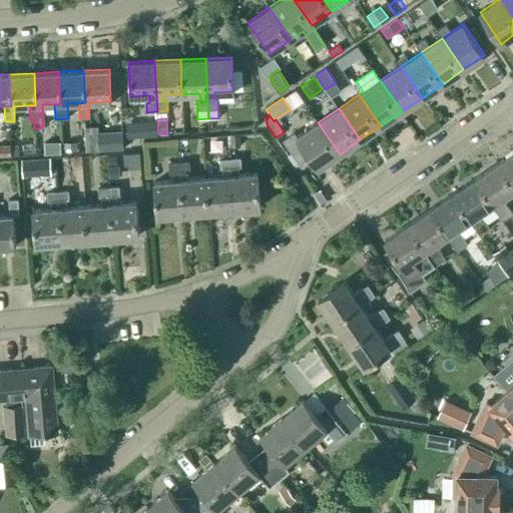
[(318,168),(340,154),(318,122),(297,136),(295,132),(283,140),(300,164),(311,157),(318,168)]
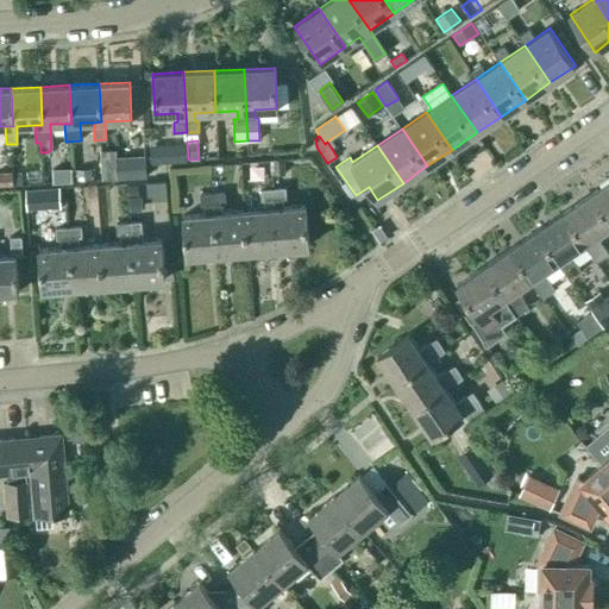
[(115,150),(100,151),(101,181),(117,180),(146,179),(145,156),(115,157),(115,150)]
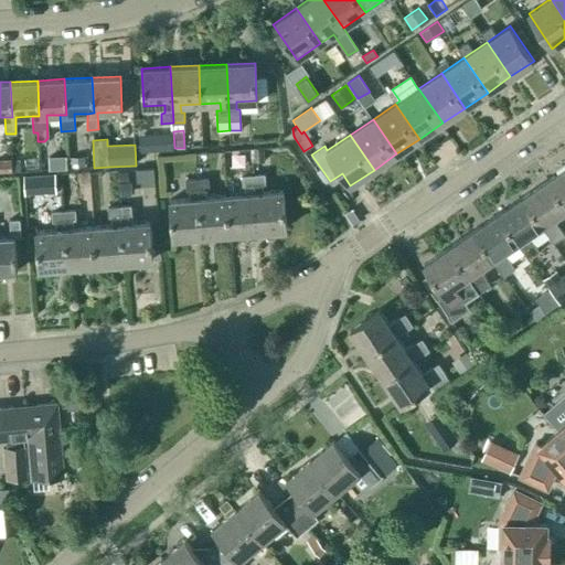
[(263,147),(253,148),(253,162),(264,161),(263,147)]
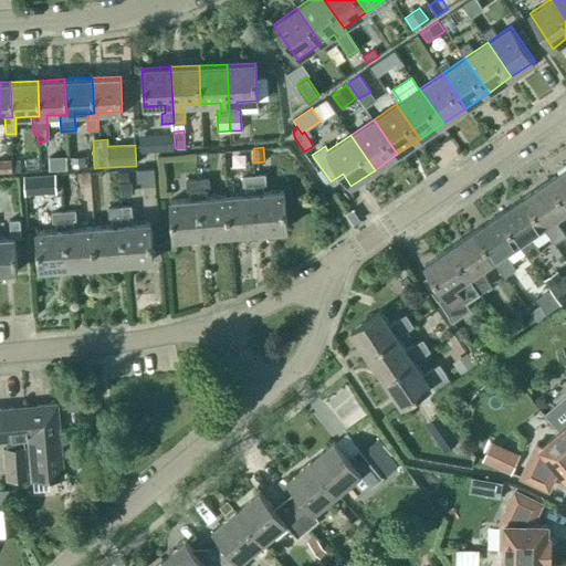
[(83,157),(71,157),(71,167),(84,167),(84,157),(83,157)]
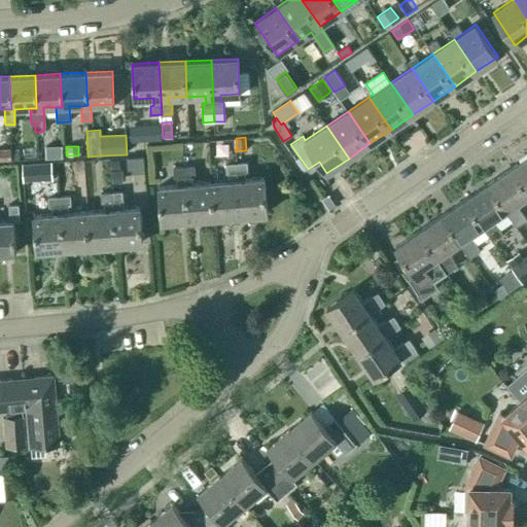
[(0,161),(10,161),(9,148),(0,148),(0,161)]
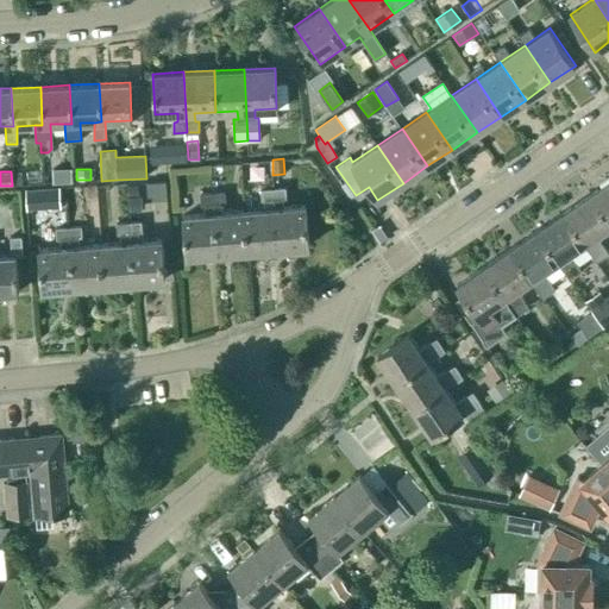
[(608,181),(590,195),(608,223),(608,181)]
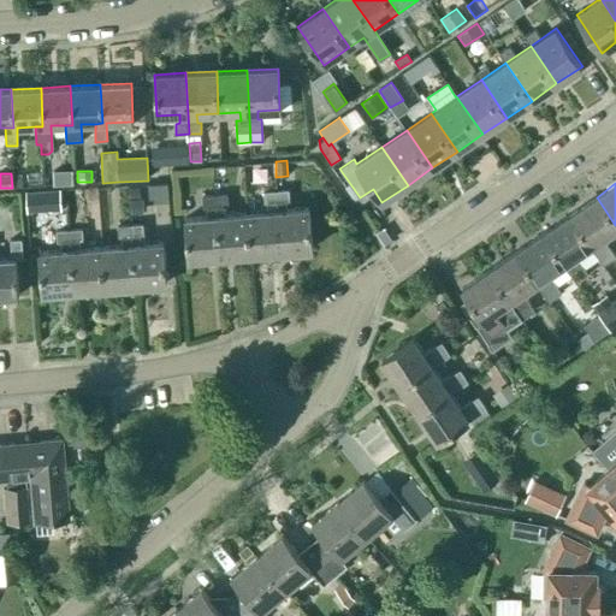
[(136,188),(129,188),(131,213),(143,212),(142,199),(140,199),(140,187),(136,188)]
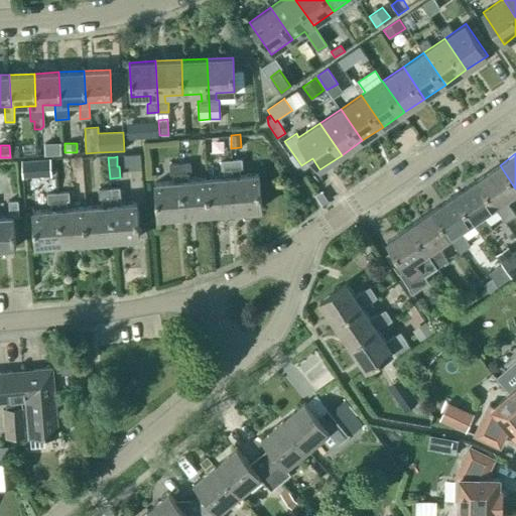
[(21,177),(51,176),(50,158),(20,160),(21,177)]
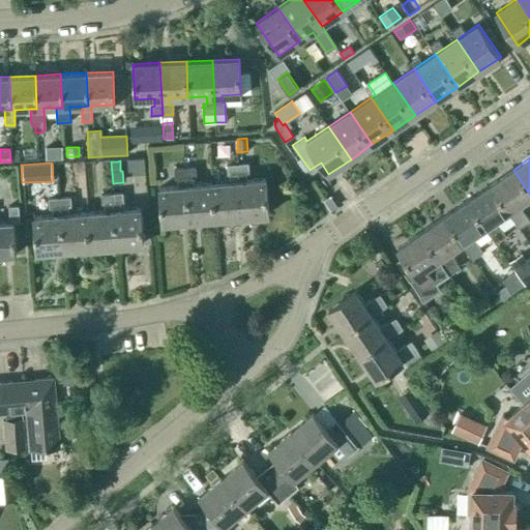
[(237,164),(241,216),(268,214),(265,179),(246,180),(245,173),(248,173),(248,163),(237,164)]
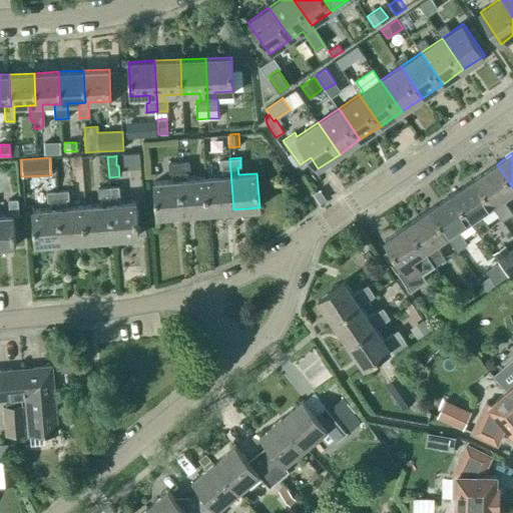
[(223,175),(205,177),(208,211),(233,209),(229,158),(219,159),(219,168),(223,168),(223,175)]
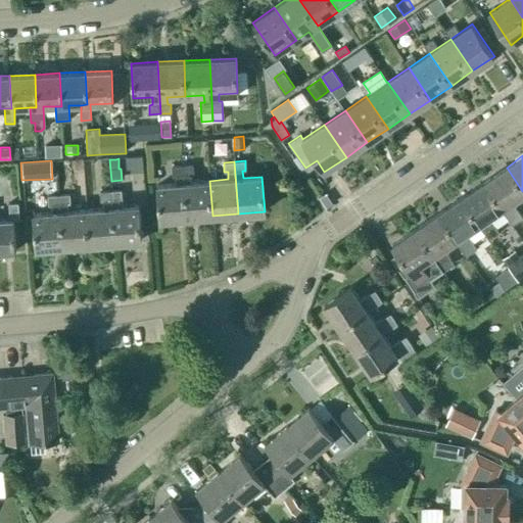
[(193,165),(182,167),(187,219),(212,216),(209,181),(191,182),(190,175),(194,175),(193,165)]
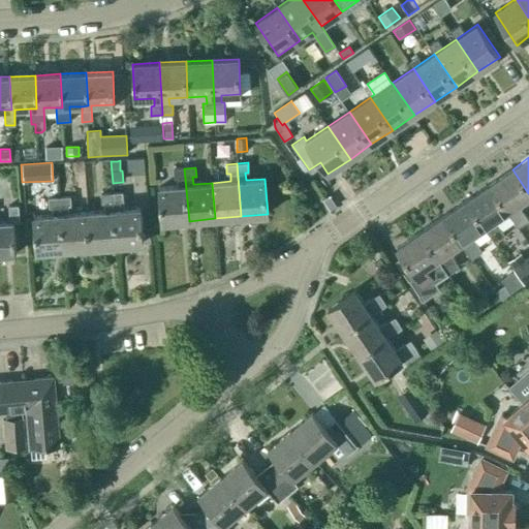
[(162,223),(189,221),(184,168),(174,168),(175,179),(178,178),(178,186),(159,187),(162,223)]
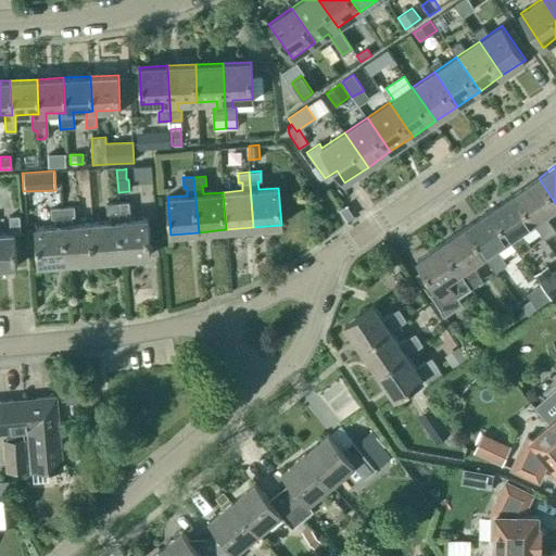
[(555,203),(539,178),(515,194),(533,223),(533,224),(544,239),(555,231),(544,216),(555,207),(555,203)]
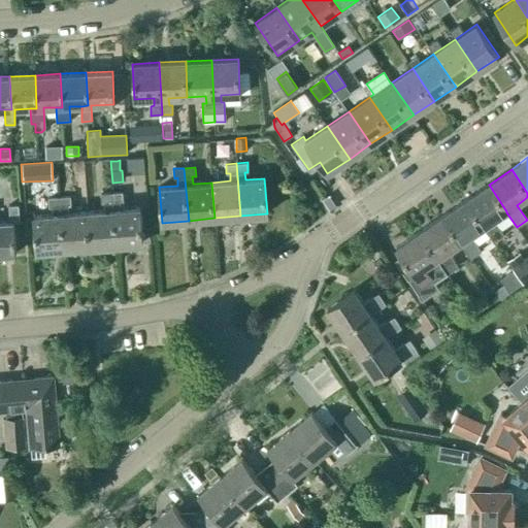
[(69,191),(69,177),(59,178),(60,191),(69,191)]
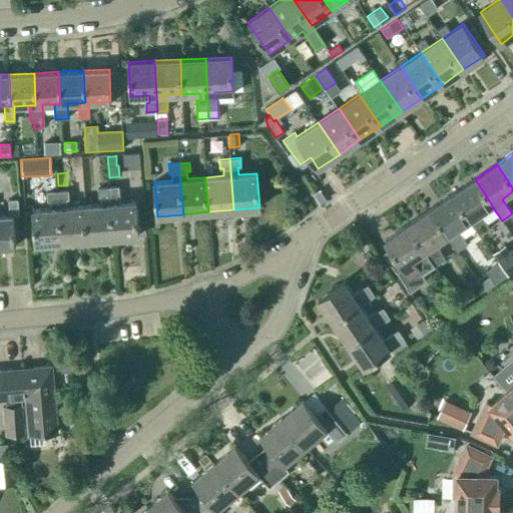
[(480,214),(492,206),(492,205),(475,179),(452,194),(470,220),(470,221),(480,235),(490,228),(480,214)]
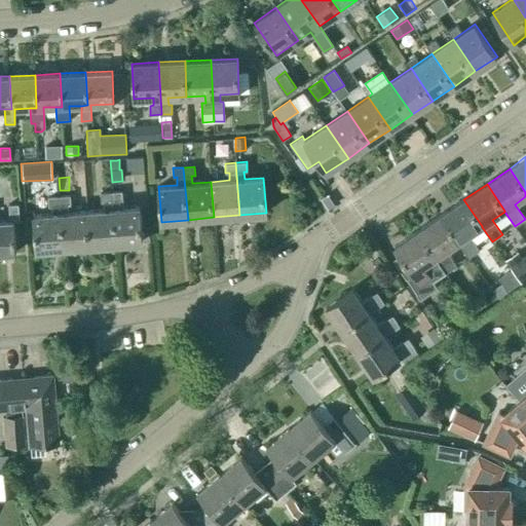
[(111,192),(115,245),(142,242),(139,207),(120,209),(119,200),(122,200),(121,191),(111,192)]
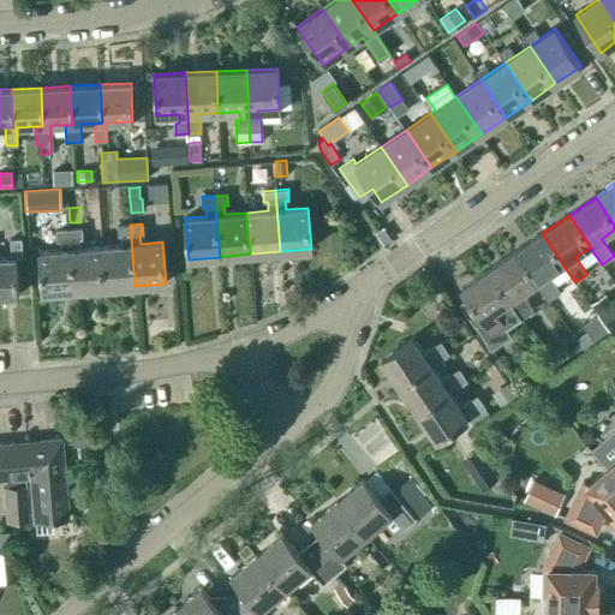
[(121,236),(123,245),(101,246),(105,288),(135,286),(130,225),(117,226),(118,236),(121,236)]
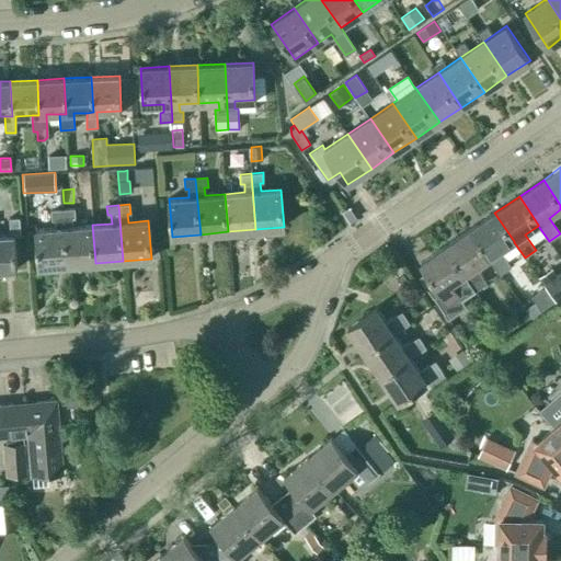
[(75,218),(75,208),(63,209),(67,265),(95,263),(92,225),(72,227),(71,218),(75,218)]
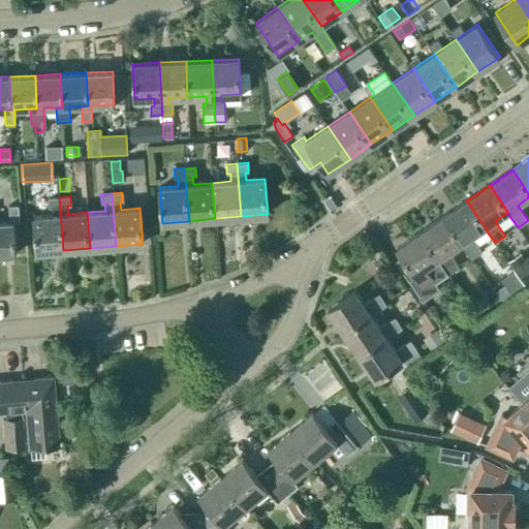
[(33,216),(36,252),(63,250),(59,197),(49,198),(49,208),(53,207),(53,215),(33,216)]
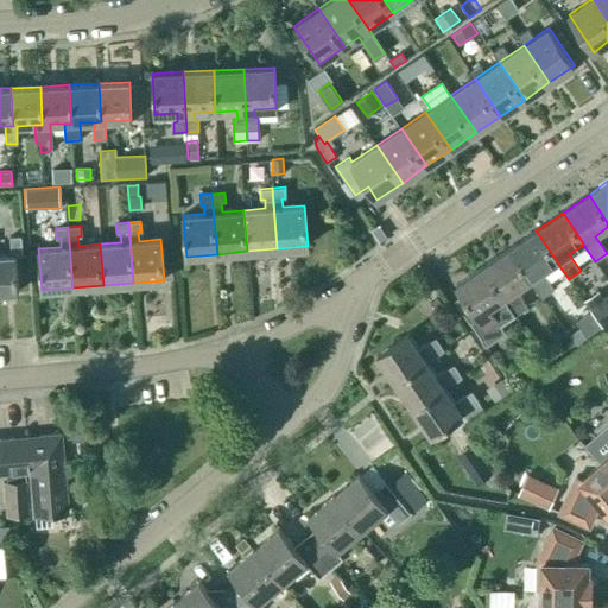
[(543,272),(557,263),(557,261),(536,230),(510,248),(531,279),(530,280),(542,298),(555,290),(543,272)]
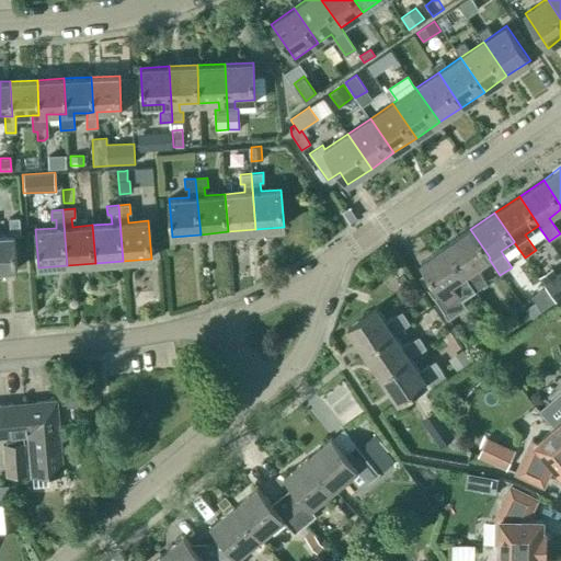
[(11,235),(0,235),(0,270),(18,270),(15,235),(21,235),(20,217),(10,218),(11,235)]
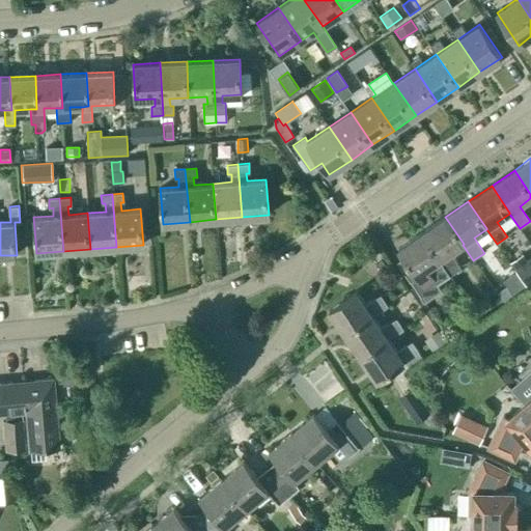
[(450,253),(463,245),(464,244),(445,217),(422,232),(440,260),(450,276),(460,269),(450,253)]
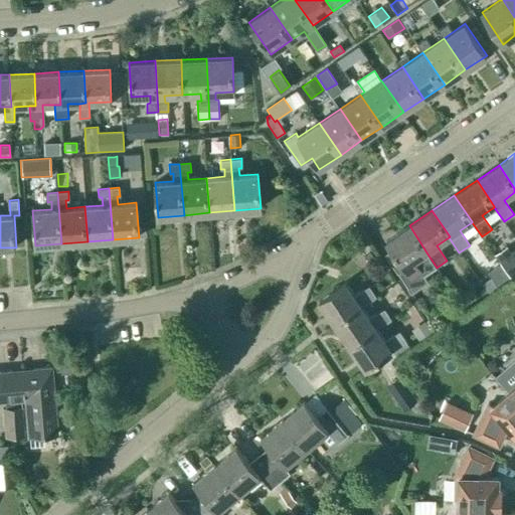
[(426,252),(409,225),(386,241),(414,283),(424,276),(414,261),(426,252)]
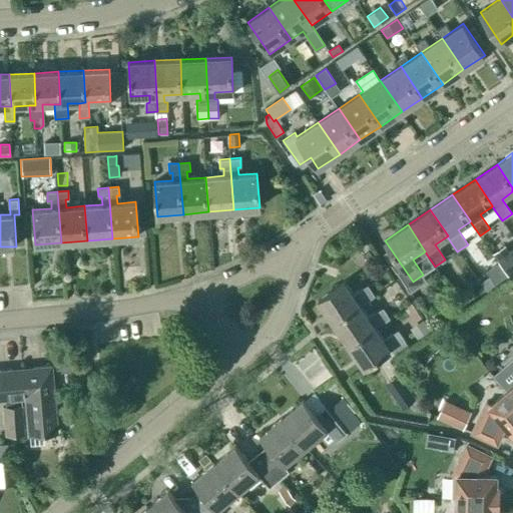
[(368,251),(362,257),(367,264),(374,258),(368,251)]
